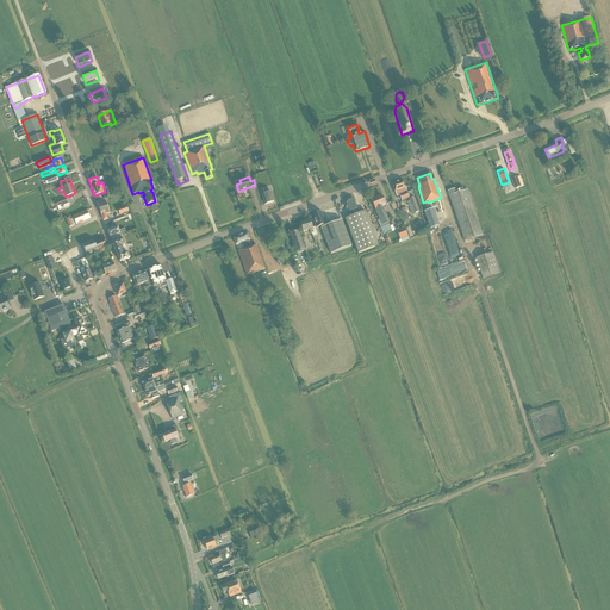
[(408,192),(403,181),(392,185),(397,195),(399,194),(402,200),(409,198),(406,192),(408,192)]
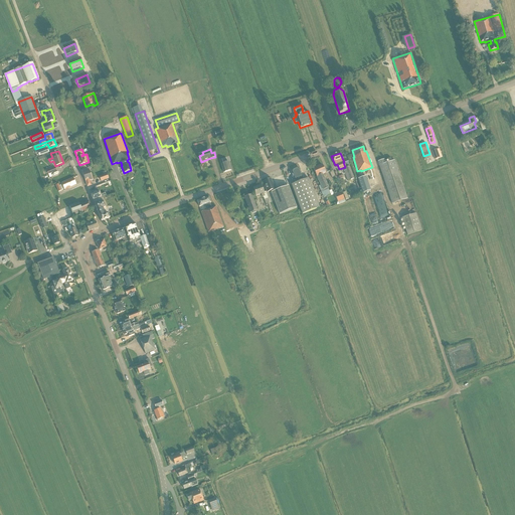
[(223,172),(231,170),(228,162),(227,162),(225,158),(221,159),(222,163),(221,164),(223,172)]
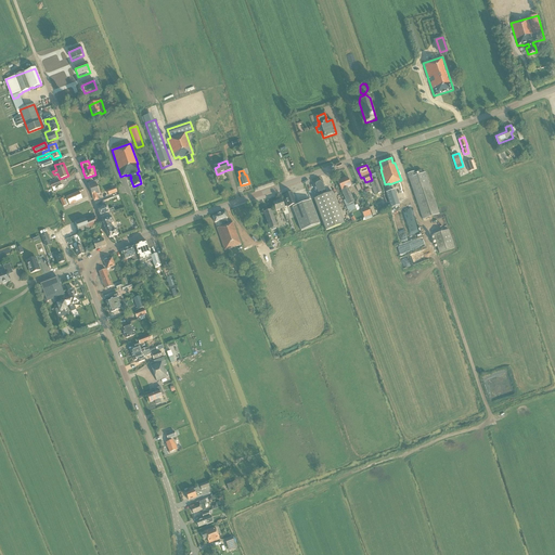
[(439,214),(425,172),(417,176),(416,172),(415,172),(414,171),(408,173),(423,219),(439,214)]
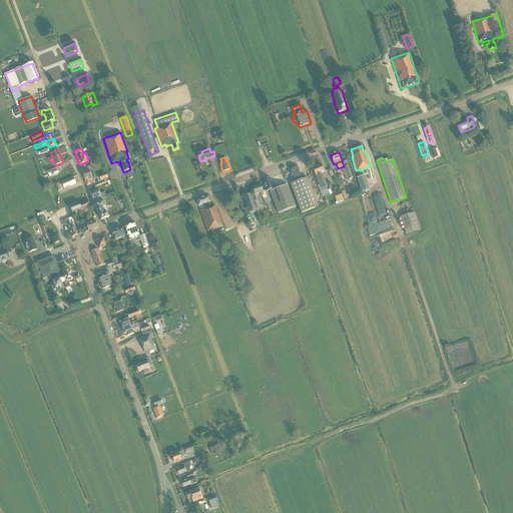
[(324,172),(321,164),(312,167),(316,176),(316,175),(320,184),(318,185),(323,196),(330,193),(327,186),(322,173),(324,172)]
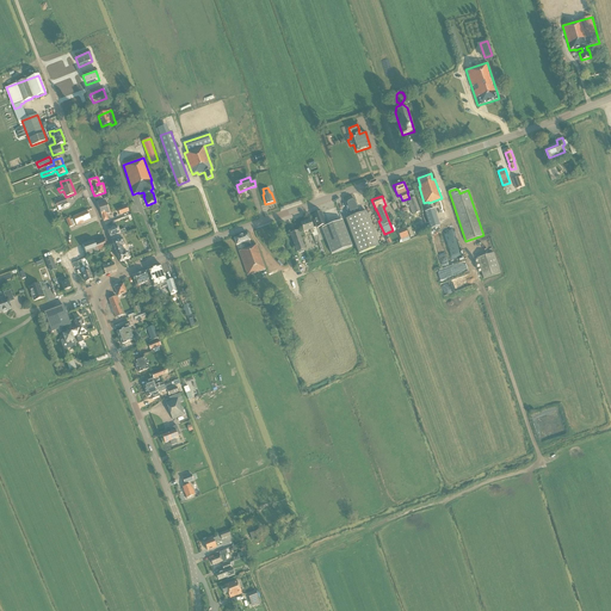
[(420,211),(415,197),(409,199),(411,202),(408,203),(412,214),(420,211)]
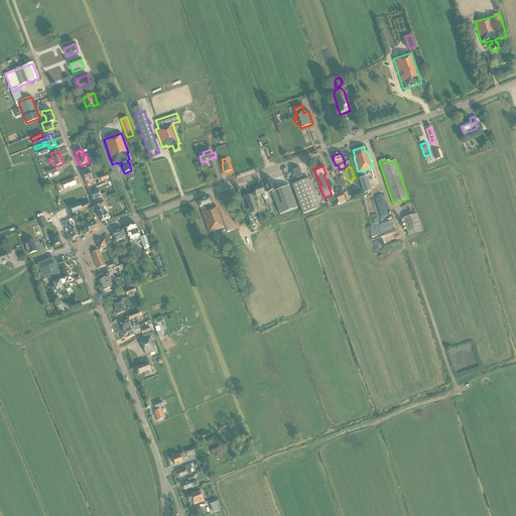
[(90,170),(89,168),(82,170),(86,182),(88,186),(91,185),(90,180),(93,179),(90,170)]
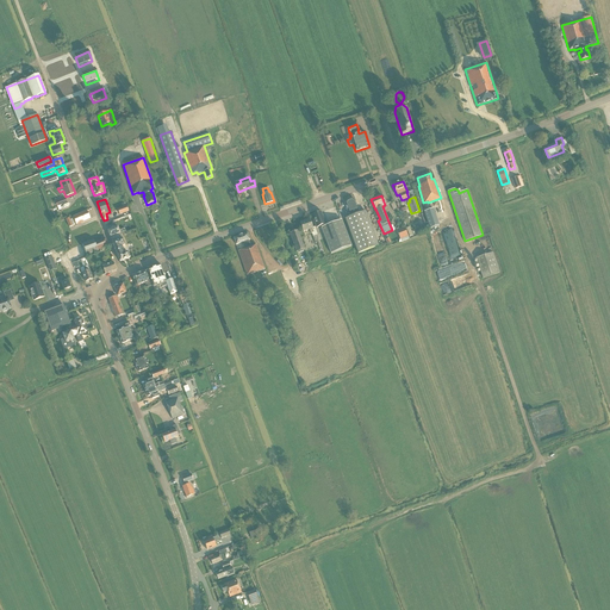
[(359,210),(354,199),(344,203),(349,213),(350,217),(344,218),(358,253),(378,246),(365,211),(359,213),(359,210)]
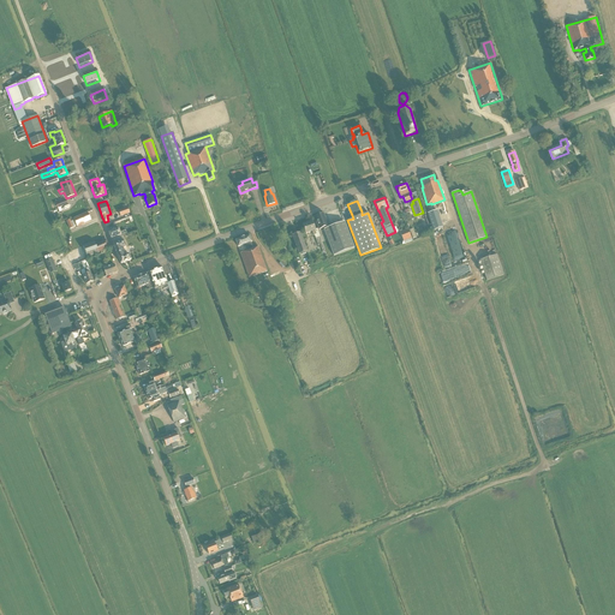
[(442,227),(436,210),(428,213),(434,231),(442,227)]
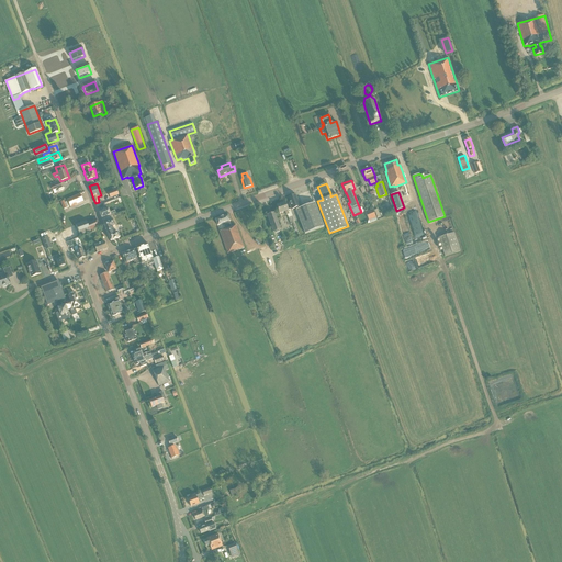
[(83,201),(80,193),(67,200),(70,208),(83,201)]
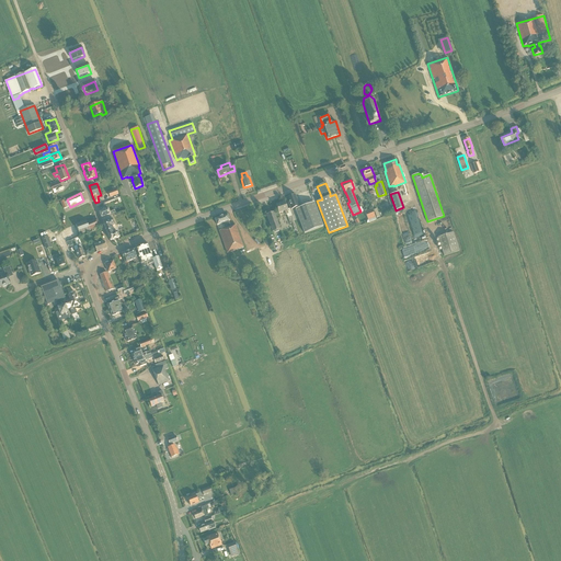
[(286,197),(290,209),(299,206),(295,194),(286,197)]
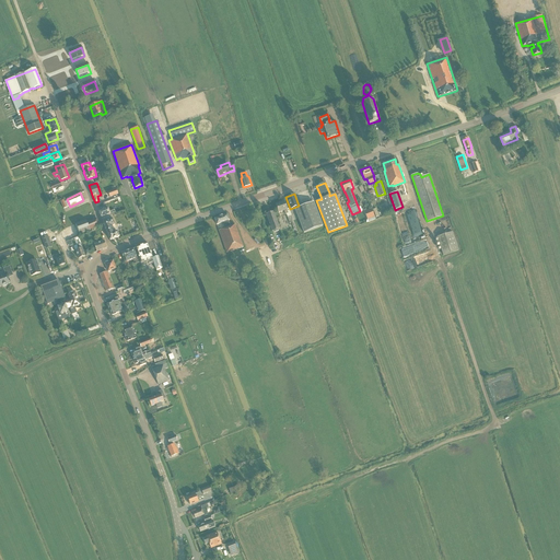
[(287,209),(284,202),(276,205),(278,212),(283,210),(286,214),(287,213),(290,223),(294,222),(289,208),(287,209)]
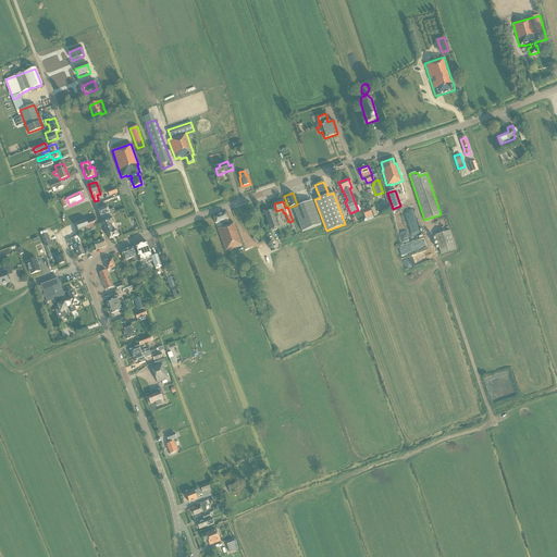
[(293,208),(302,232),(321,225),(316,212),(312,201),(293,208)]
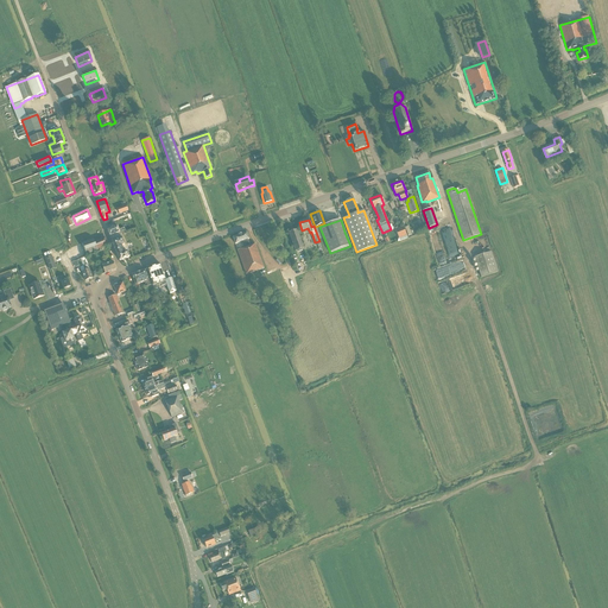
[(127,251),(125,252),(122,245),(125,245),(122,238),(121,238),(120,233),(118,226),(107,230),(109,236),(112,241),(112,242),(119,261),(130,257),(127,251)]
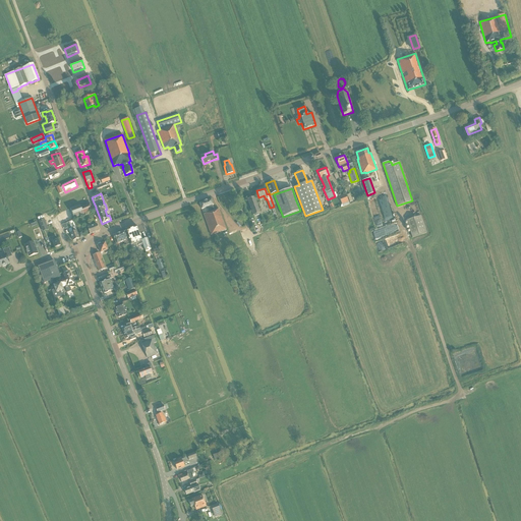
[(349,201),(346,194),(339,196),(342,205),(349,201)]
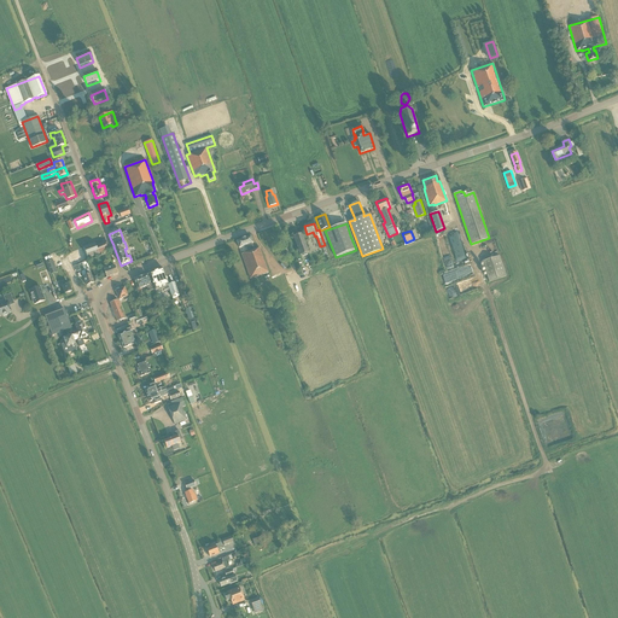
[(308,252),(302,233),(293,237),(299,255),(303,256),(307,255),(308,252)]
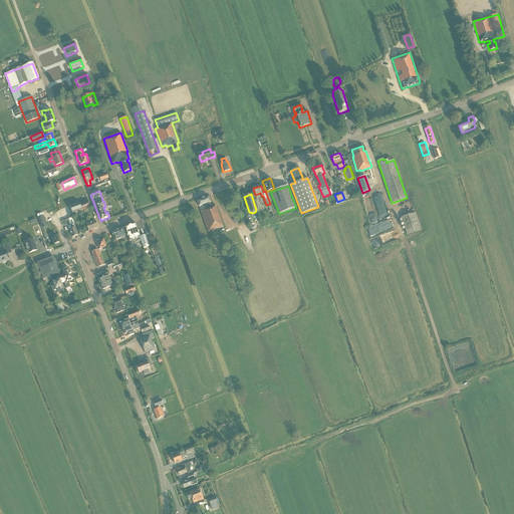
[(210,202),(208,197),(197,201),(199,207),(204,205),(206,210),(201,212),(208,232),(223,226),(216,206),(212,208),(210,203),(210,202)]
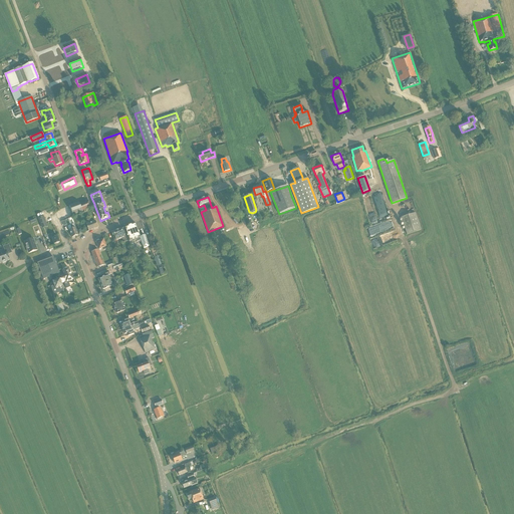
[(91,207),(88,200),(79,204),(78,202),(69,206),(73,215),(82,211),(91,207)]
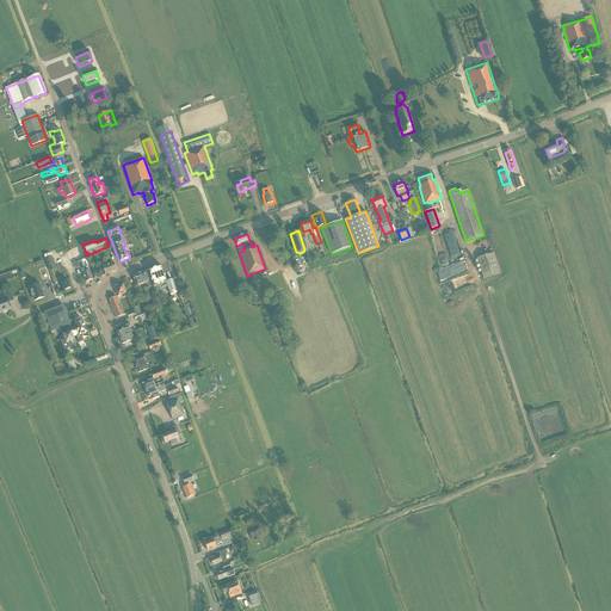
[(500,272),(493,253),(476,258),(483,278),(500,272)]
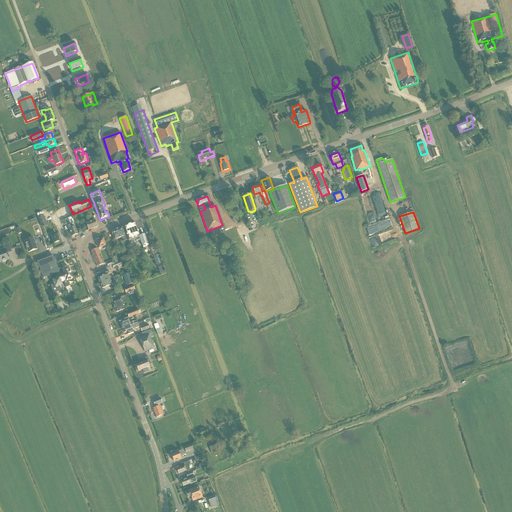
[(46,223),(43,215),(38,217),(41,225),(46,223)]
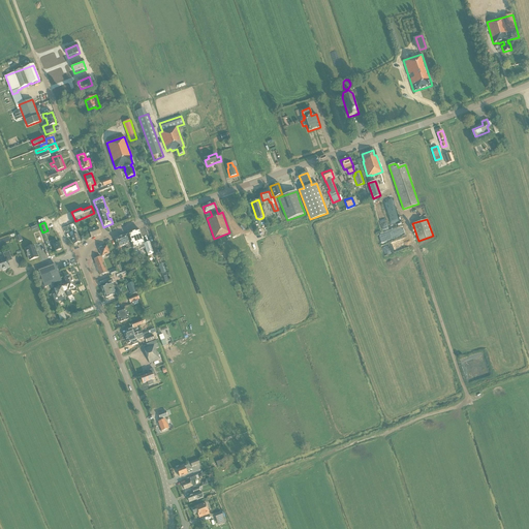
[(78,235),(76,230),(73,224),(70,225),(74,236),(71,237),(74,245),(81,242),(78,235)]
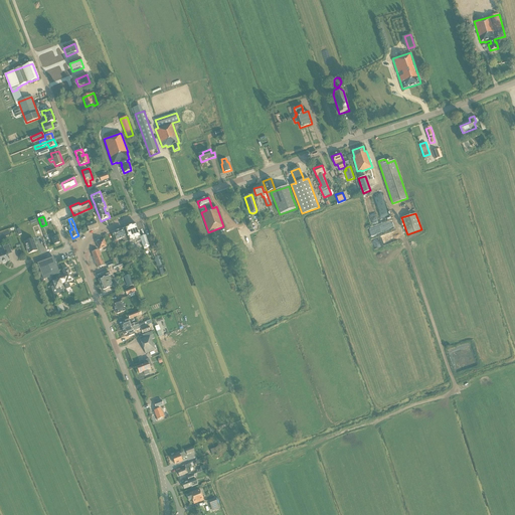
[(89,231),(98,227),(96,221),(94,222),(93,220),(88,222),(89,222),(87,223),(88,225),(87,225),(89,231)]
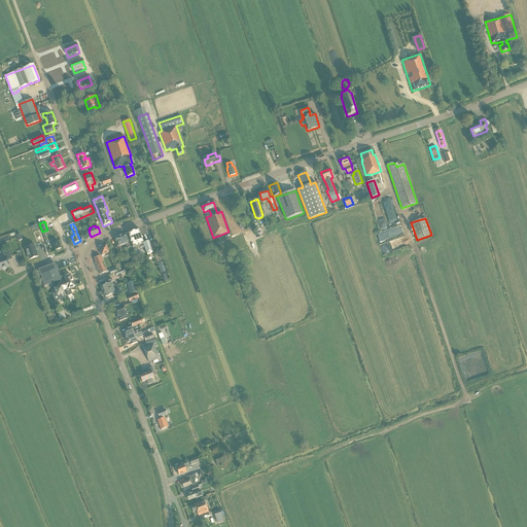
[(22,227),(13,231),(14,234),(20,232),(22,238),(25,237),(22,231),(23,231),(22,227)]
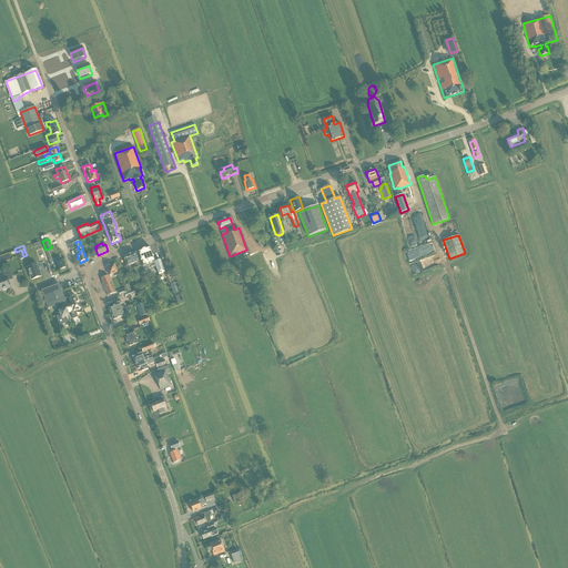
[(42,247),(36,250),(40,263),(47,260),(42,247)]
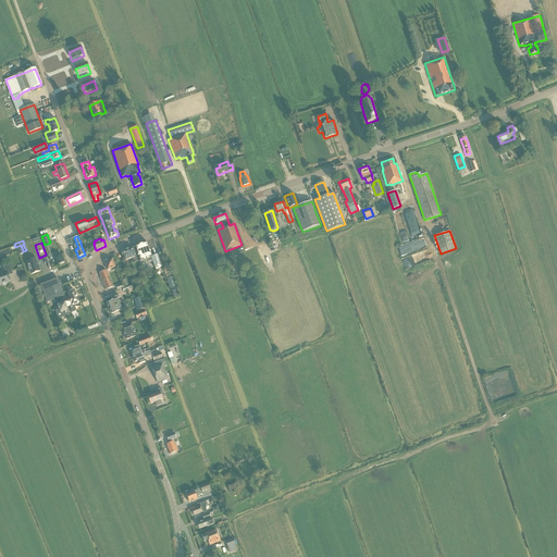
[(144,262),(148,260),(149,262),(152,261),(151,257),(152,257),(147,243),(135,247),(140,261),(141,265),(145,264),(144,262)]
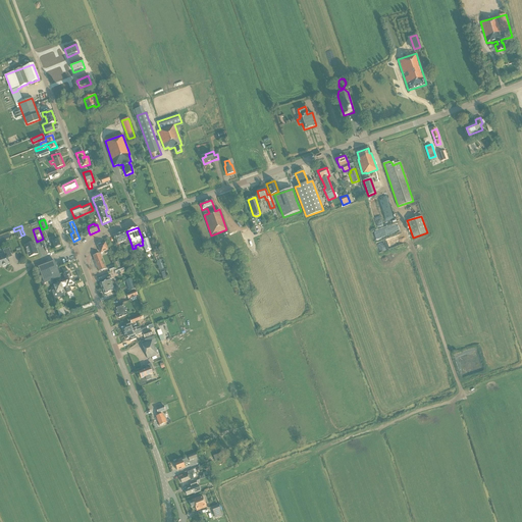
[(244,242),(240,231),(217,241),(221,252),(237,246),(237,245),(244,242)]
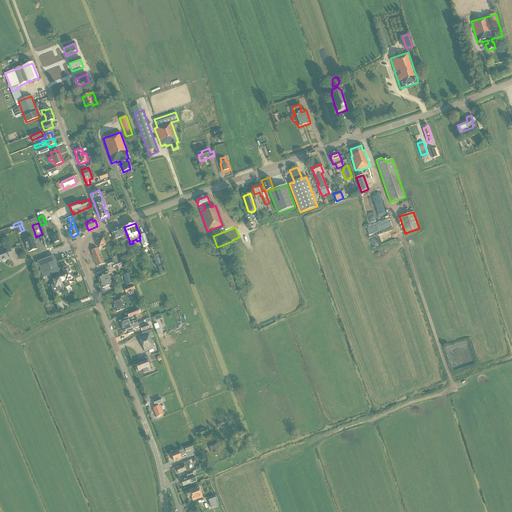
[(117,239),(123,236),(124,241),(126,240),(125,236),(122,228),(111,232),(114,240),(116,244),(118,243),(117,239)]
